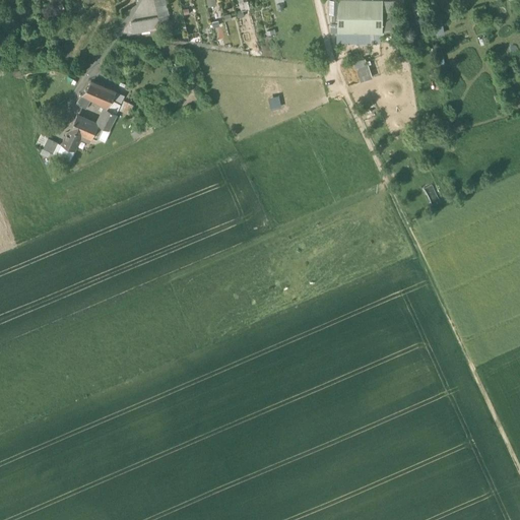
[(239,2),(240,9),(248,7),(246,0),(239,2)]
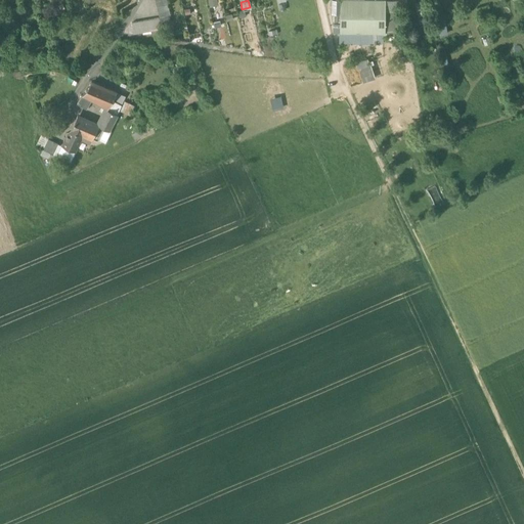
[(340,0),(333,0),(332,11),(334,12),(340,12),(340,0)]
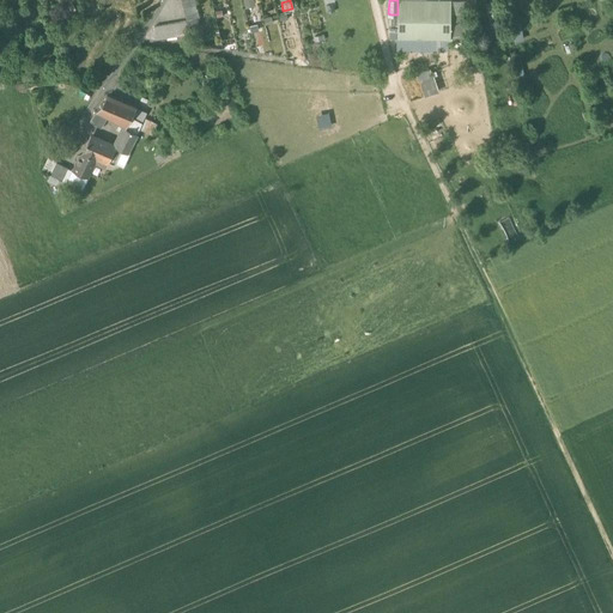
[(450,1),(398,0),(398,14),(398,28),(398,36),(450,37),(450,12),(450,1)]
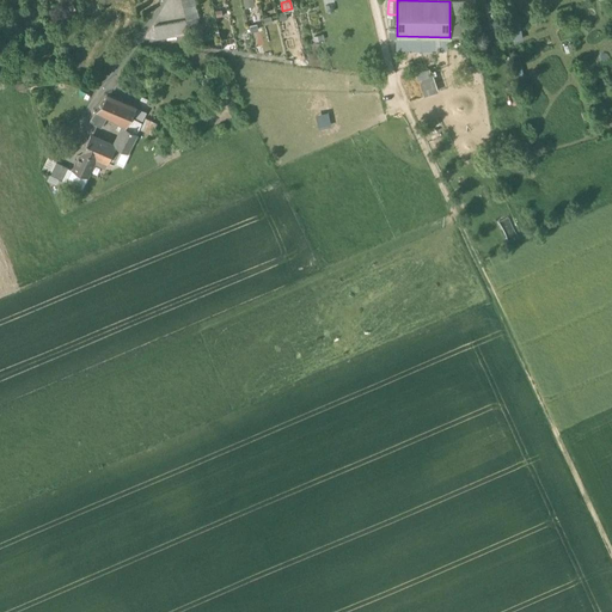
[(196,5),(183,8),(184,14),(197,12),(196,5)]
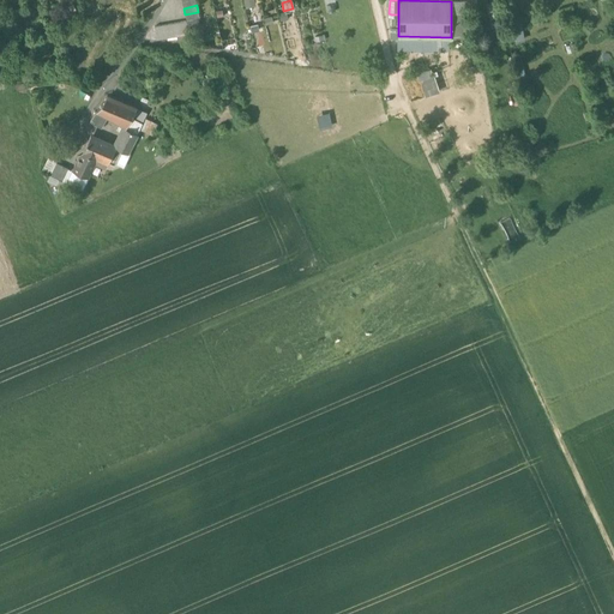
[(198,12),(185,14),(186,22),(200,18),(198,12)]
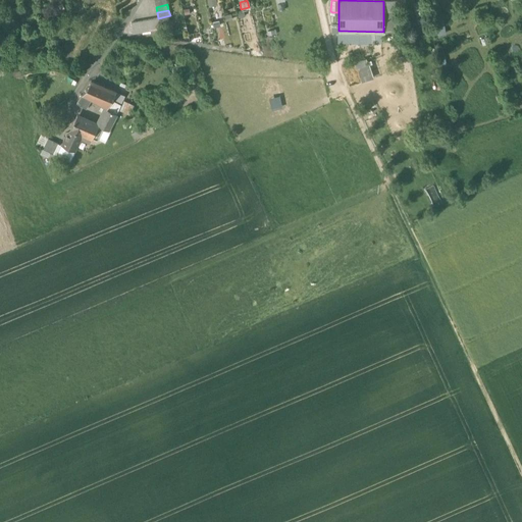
[(397,10),(383,10),(383,32),(396,32),(397,10)]
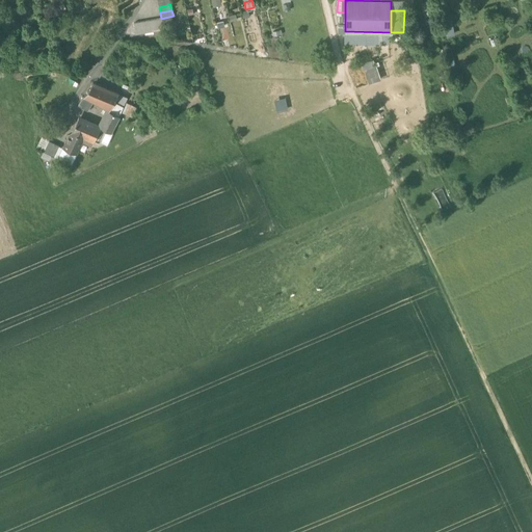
[(161,19),(134,23),(136,35),(163,31),(161,19)]
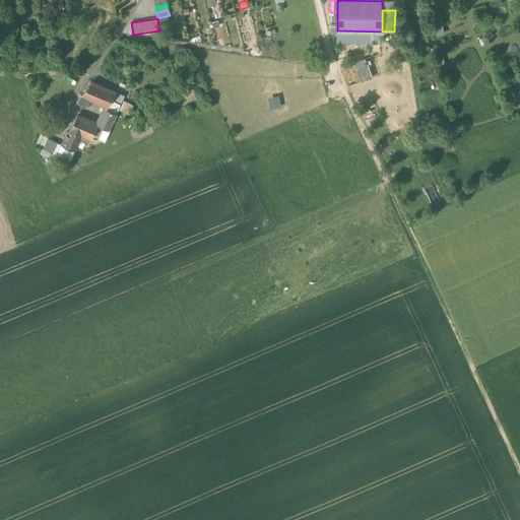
[(365,57),(352,61),(359,81),(371,77),(365,57)]
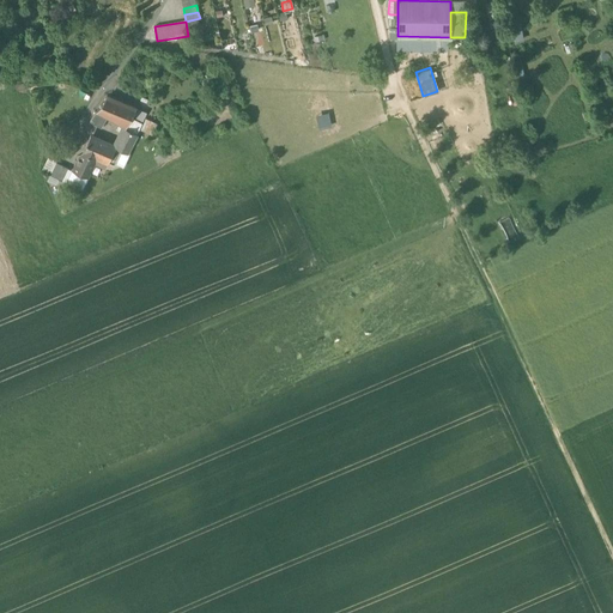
[(108,117),(126,127),(131,117),(137,108),(108,96),(97,111),(108,117)]
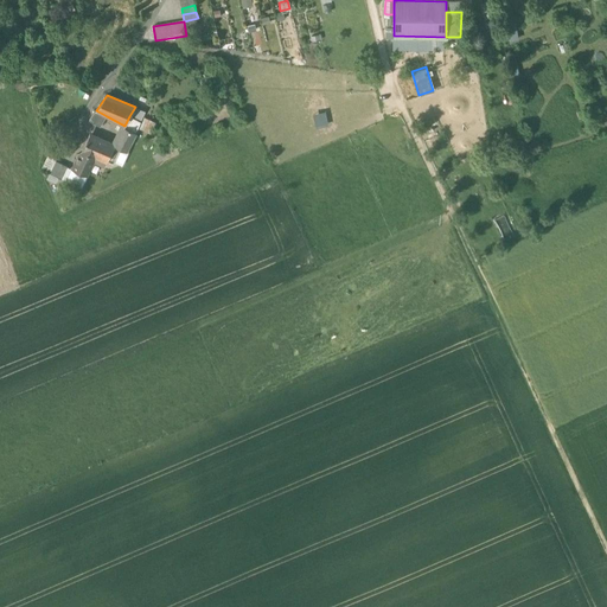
[(141,109),(135,107),(129,116),(136,120),(141,109)]
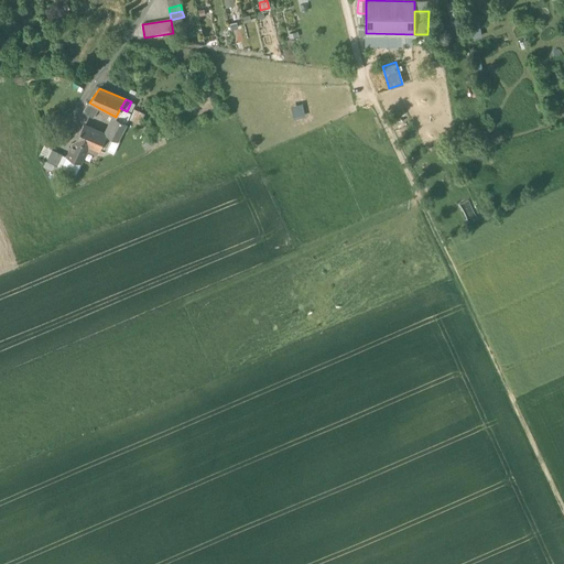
[(99,108),(89,102),(83,111),(88,116),(94,117),(99,108)]
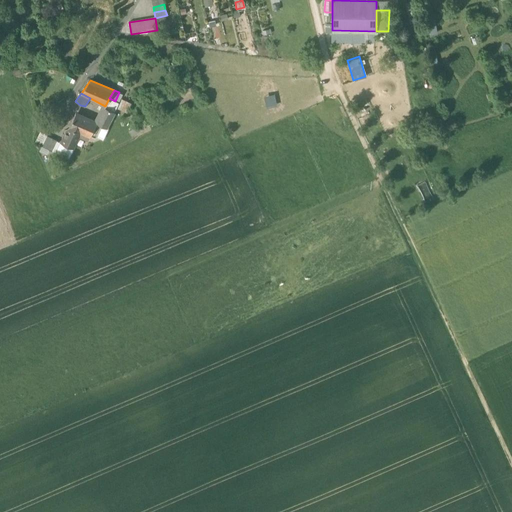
[(131,103),(122,99),(118,108),(127,113),(131,103)]
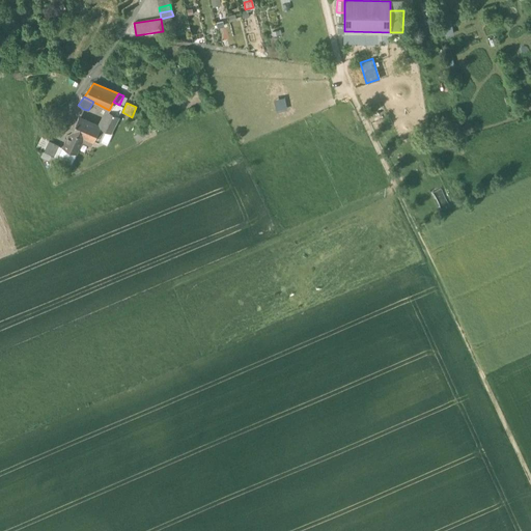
[(119,116),(109,110),(100,128),(111,133),(119,116)]
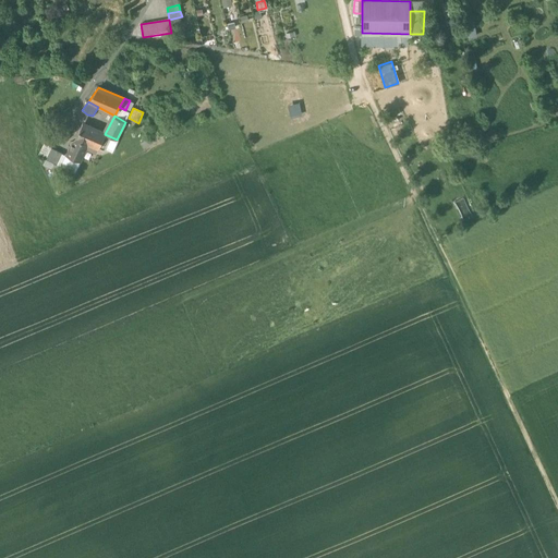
[(83,124),(76,138),(99,148),(104,150),(105,149),(112,153),(119,141),(117,140),(105,134),(83,124)]
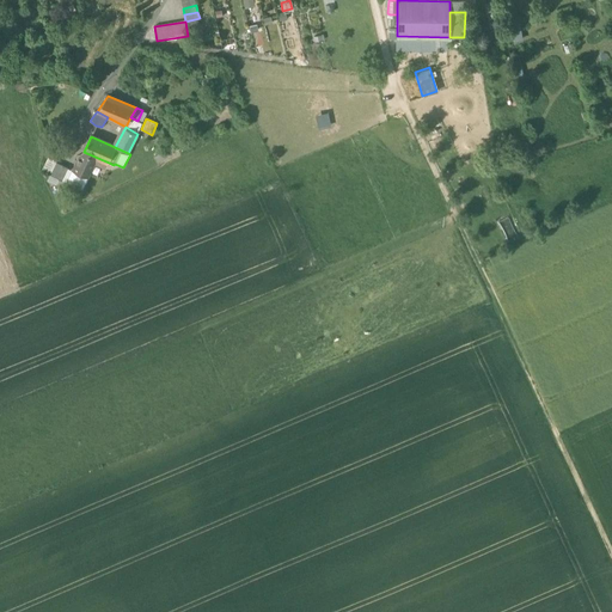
[(165,151),(154,158),(158,163),(169,155),(165,151)]
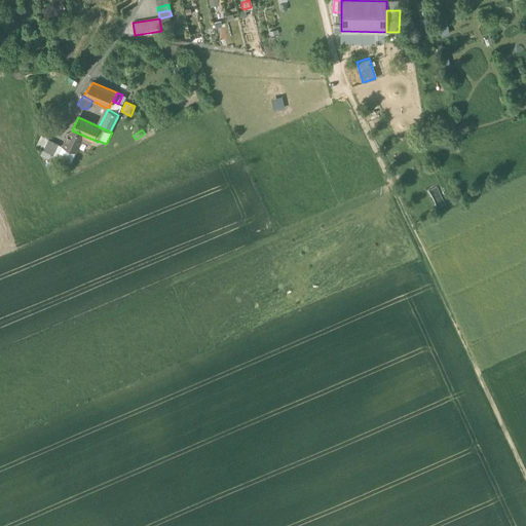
[(94,140),(72,130),(70,135),(68,134),(59,153),(72,159),(82,140),(90,144),(94,140)]
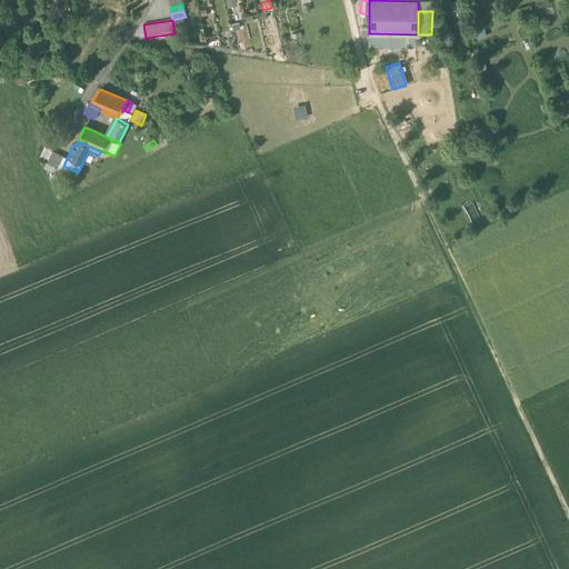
[(52,151),(46,163),(58,168),(63,156),(52,151)]
